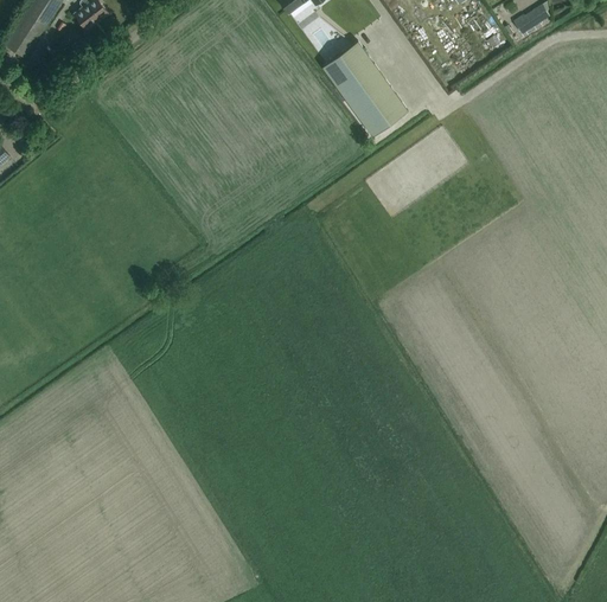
[(64,0),(34,0),(11,40),(4,50),(24,63),(55,17),(64,0)]
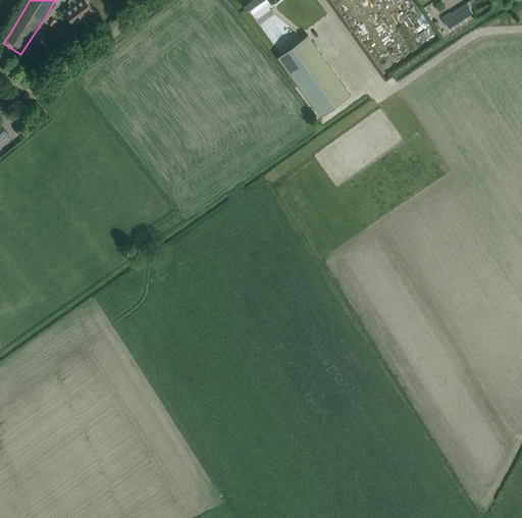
[(93,14),(83,1),(82,1),(81,0),(72,0),(69,3),(69,5),(71,9),(64,15),(74,28),(80,23),(81,24),(81,23),(85,19),(86,20),(93,14)]
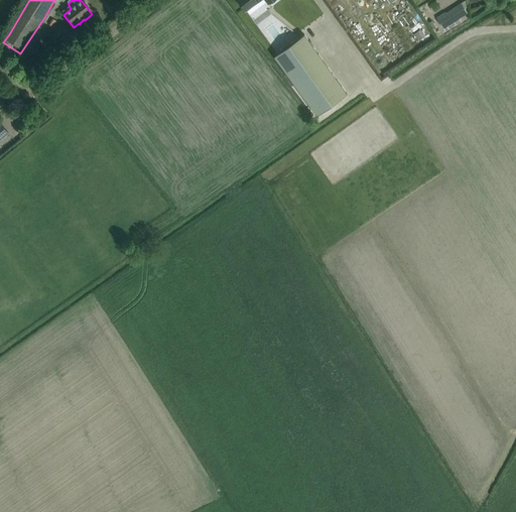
[(237,0),(237,1),(246,13),(262,0),(263,0),(268,6),(276,0),(237,0)]
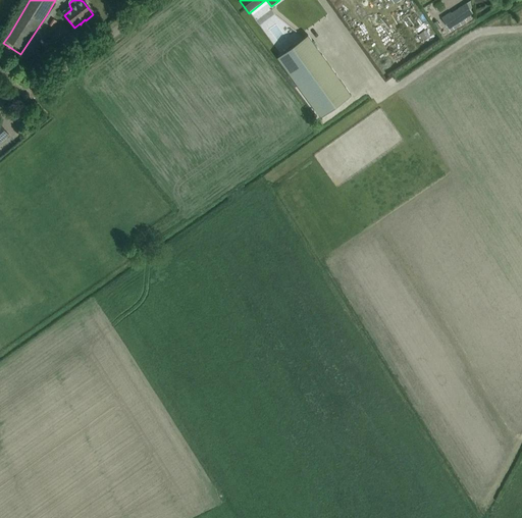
[(450,15),(441,20),(449,33),(473,16),(466,6),(451,16),(450,15)]
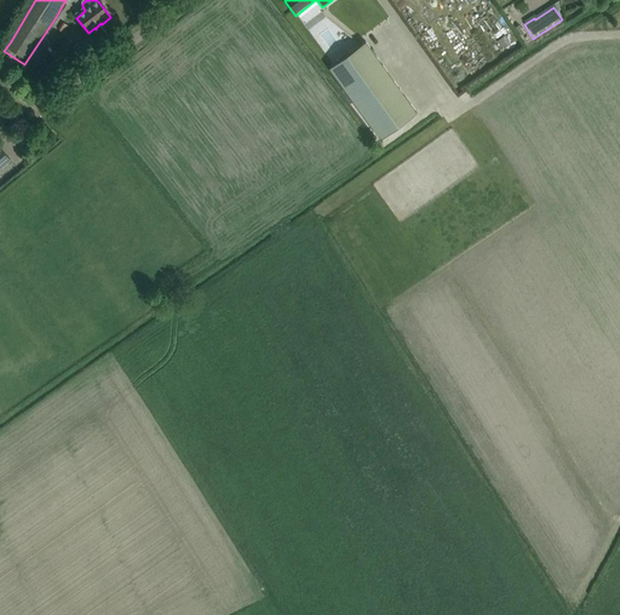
[(329,70),(337,80),(382,142),(417,116),(365,45),(329,70)]
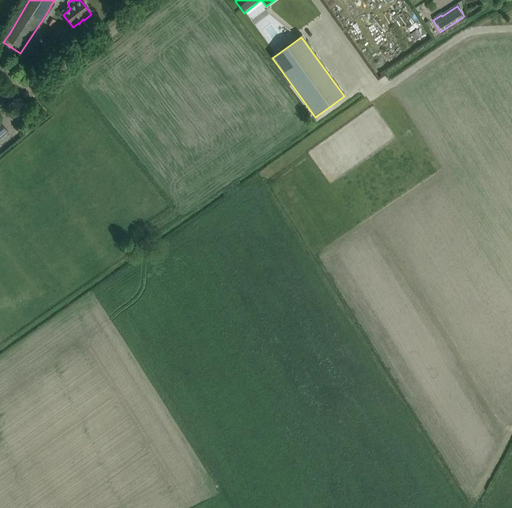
[(0,127),(0,143),(8,136),(0,127)]
